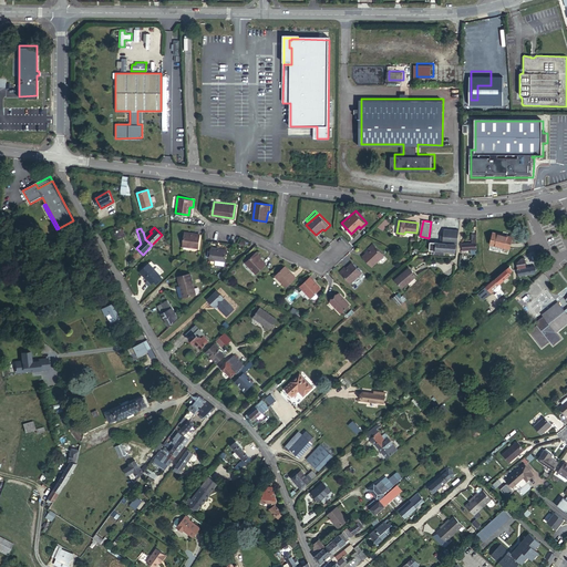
[(457,245),(459,245),(460,229),(445,228),(443,243),(457,245)]
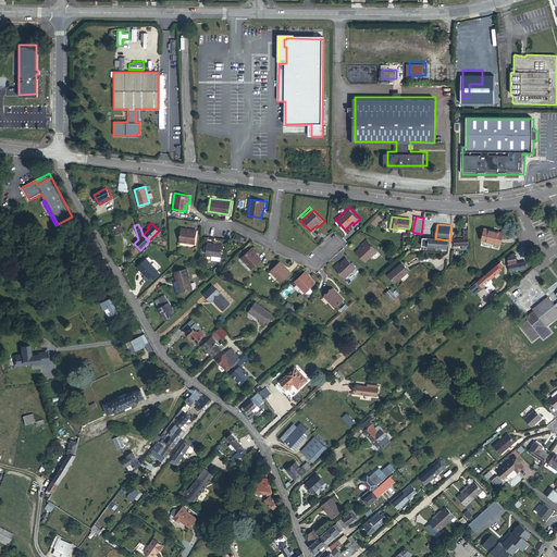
[(116,225),(111,227),(114,235),(120,232),(116,225)]
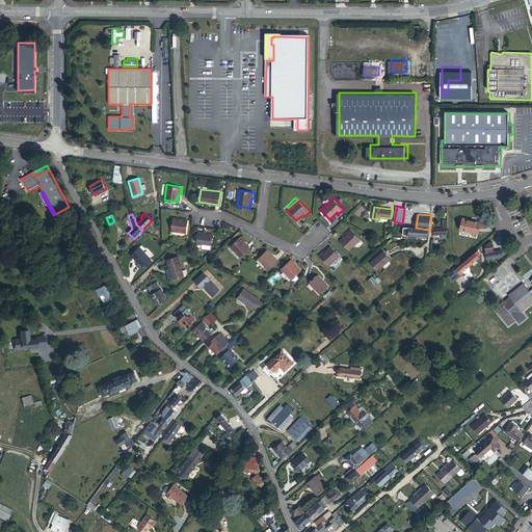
[(187,219),(171,216),(169,231),(185,233),(187,219)]
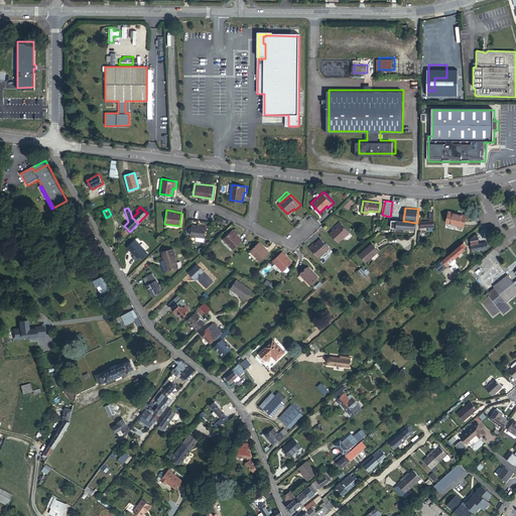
[(465,216),(446,212),(444,221),(462,226),(465,216)]
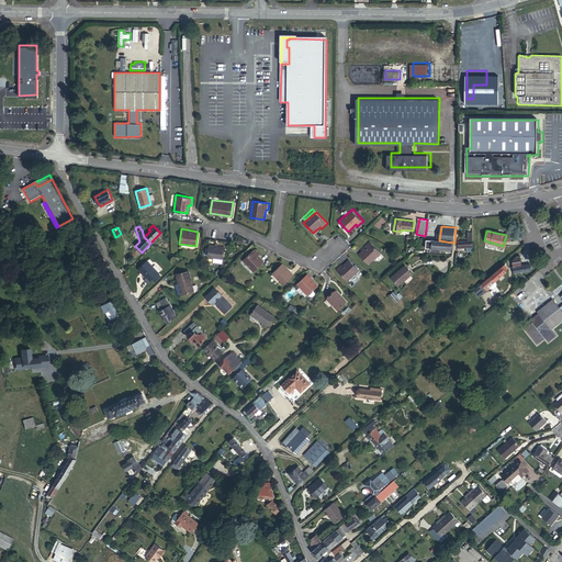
[(453,243),(439,240),(427,240),(426,247),(430,248),(439,248),(453,249),(453,243)]
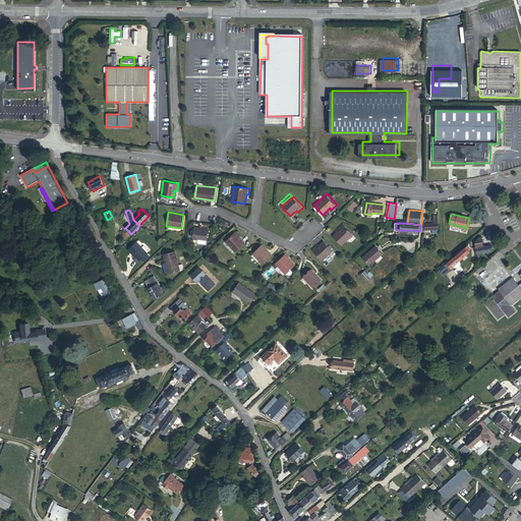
[(354,235),(344,224),(338,229),(340,231),(334,235),(343,245),(354,235)]
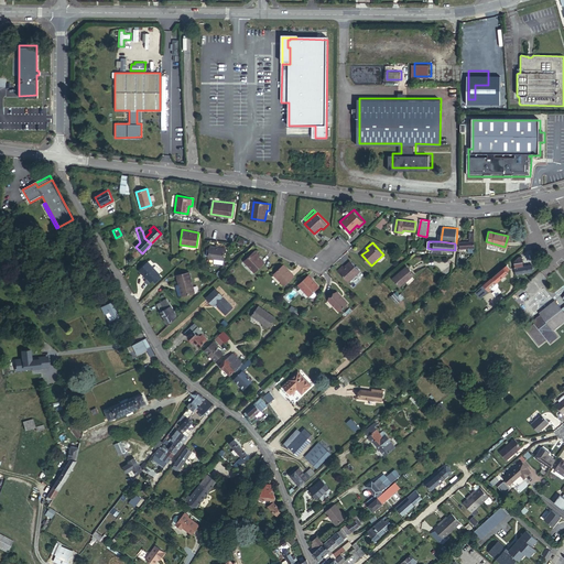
[(208,259),(213,259),(225,261),(226,247),(209,246),(208,259)]
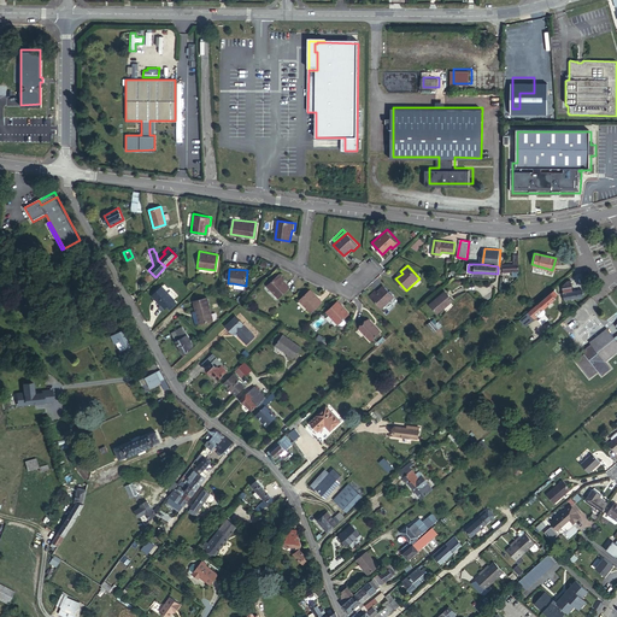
[(278,272),(264,285),(277,298),(288,288),(282,281),(285,280),(278,272)]
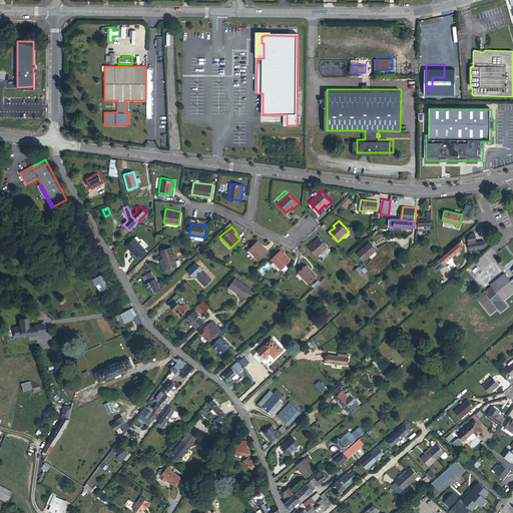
[(475,232),(471,233),(468,237),(470,248),(485,245),(484,239),(477,241),(475,232)]
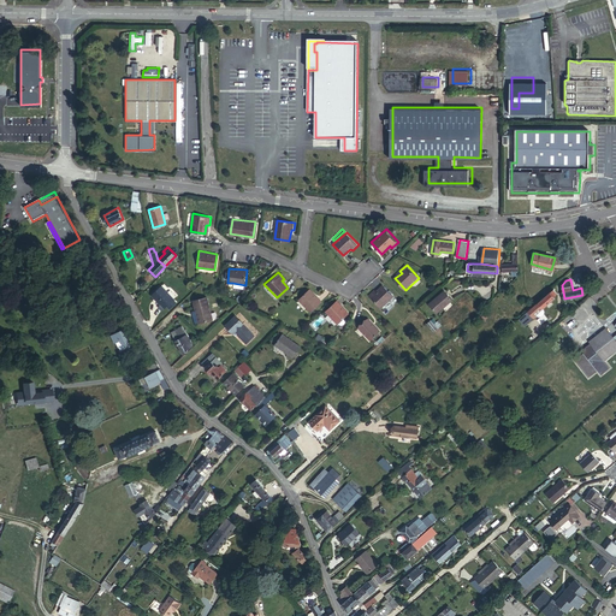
[(373,289),(367,294),(379,307),(394,295),(383,284),(375,290),(373,289)]
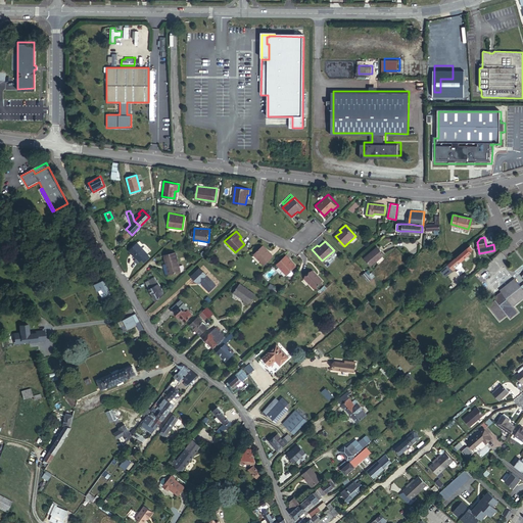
[(147,256),(135,244),(127,252),(131,256),(132,256),(136,260),(134,264),(137,266),(147,256)]
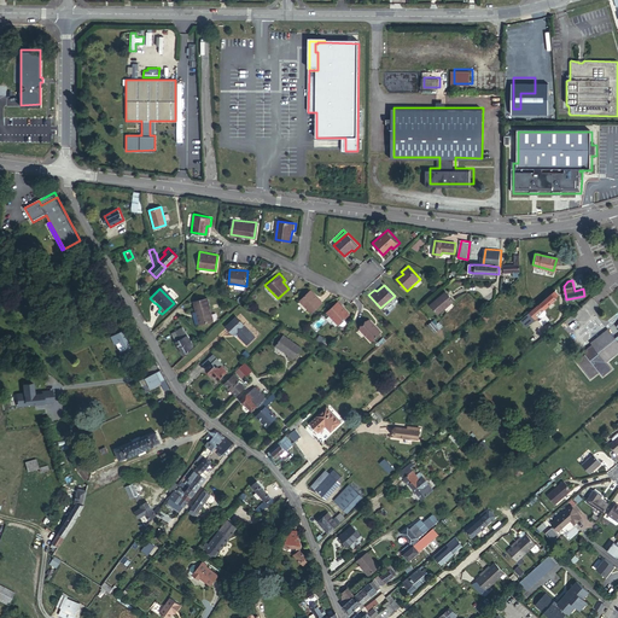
[(309,289),(297,299),(309,313),(321,302),(309,289)]
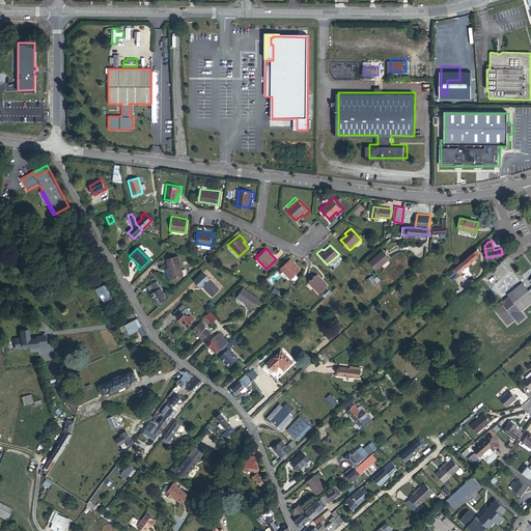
[(464,263),(466,267),(478,256),(477,254),(480,251),(477,248),(446,276),(449,279),(458,270),(458,269),(464,263)]
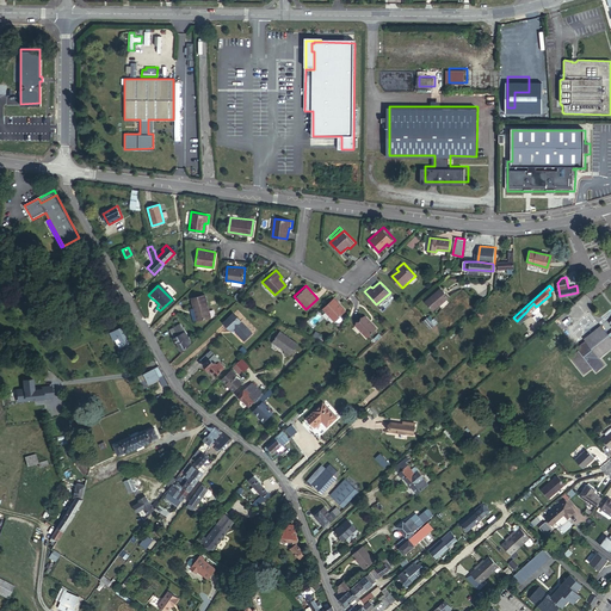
[(38,296),(30,287),(24,291),(32,301),(38,296)]
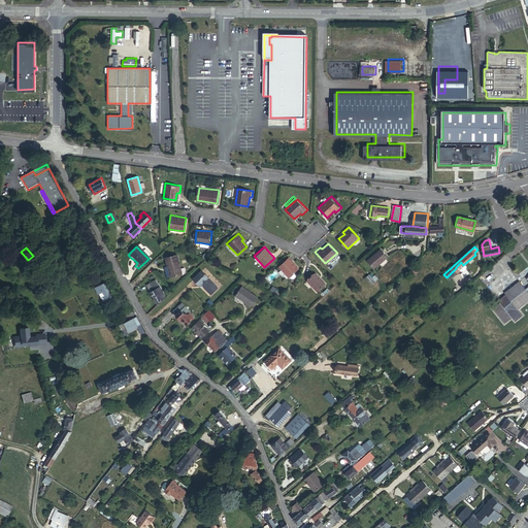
[(382,249),(368,260),(375,268),(389,256),(382,249)]
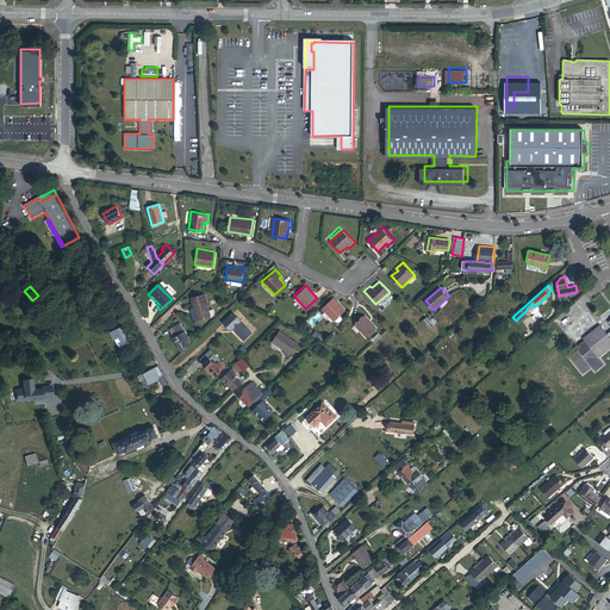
[(193,297),(195,307),(198,306),(200,318),(212,316),(207,294),(193,297)]
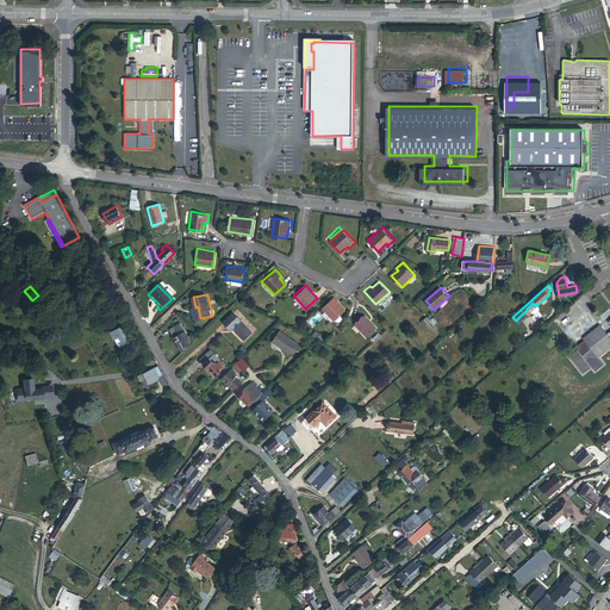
[(332,297),(321,307),(332,321),(334,319),(335,322),(337,322),(338,322),(341,321),(341,318),(341,316),(340,315),(343,311),(336,303),(337,302),(332,297)]
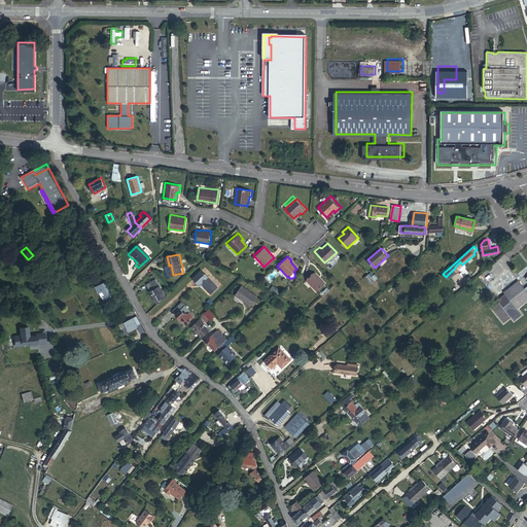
[(413,275),(417,271),(413,266),(408,270),(413,275)]
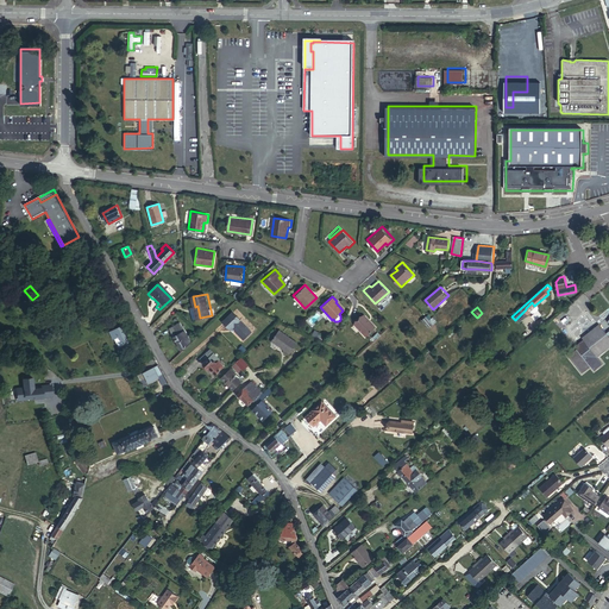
[(232,313),(223,322),(230,330),(232,328),(243,339),(251,332),(239,320),(240,320),(232,313)]
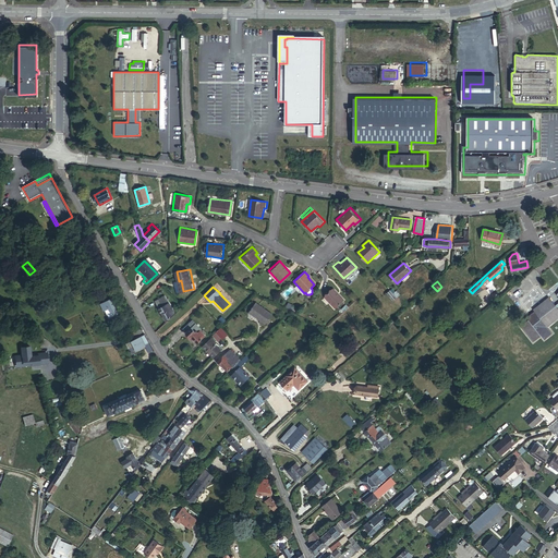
[(334,287),(324,295),(335,307),(344,299),(334,287)]
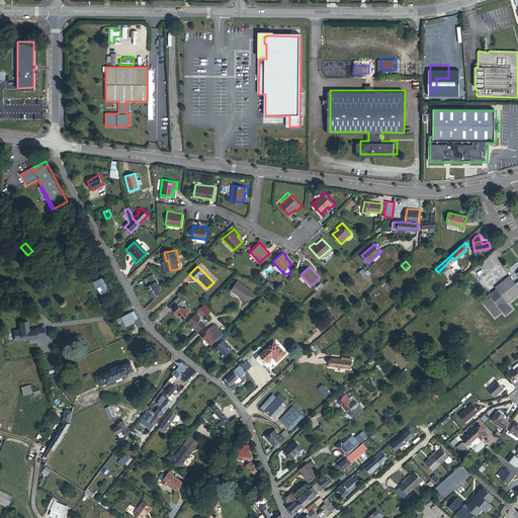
[(365,266),(361,269),(365,277),(370,274),(365,266)]
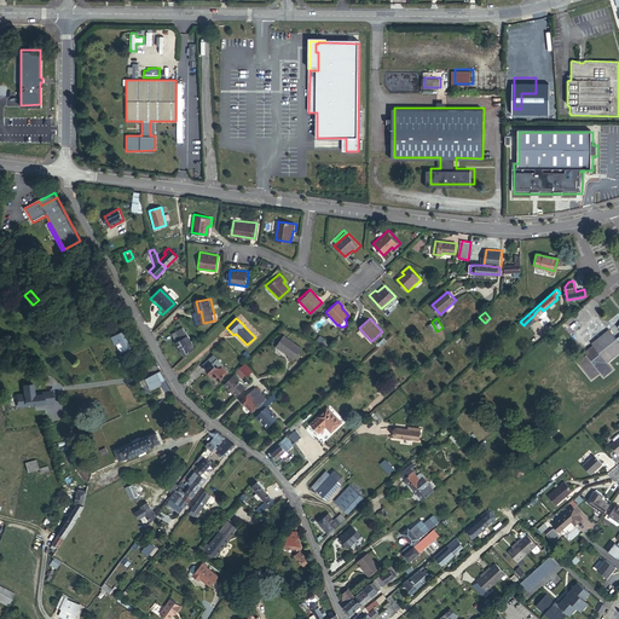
[(180,333),(185,330),(183,327),(172,333),(184,354),(194,346),(187,335),(183,337),(180,333)]
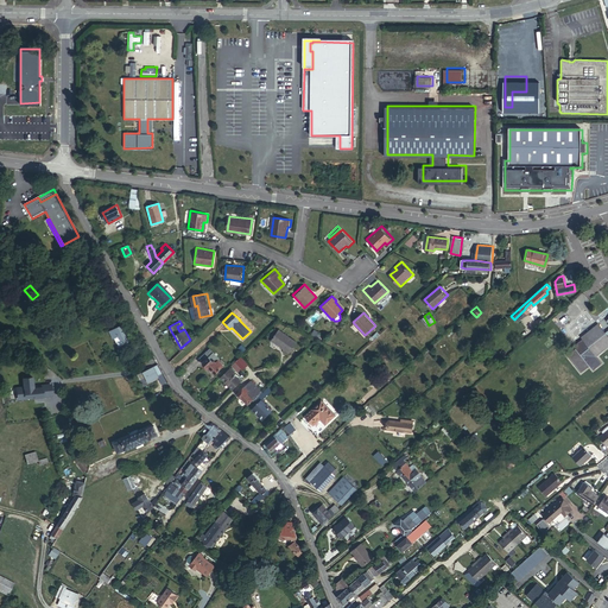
[(586,341),(597,355),(607,346),(607,334),(597,323),(582,336),(583,337),(586,341)]
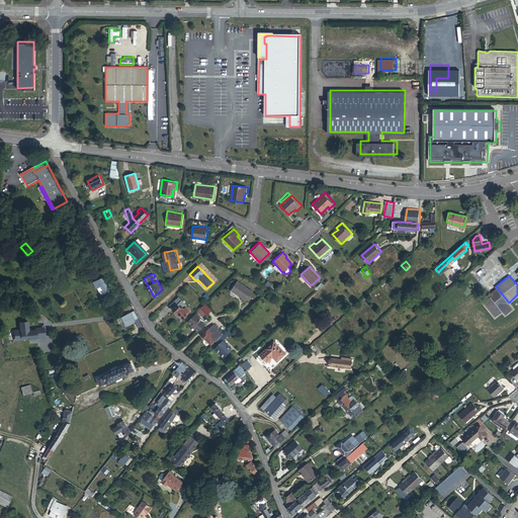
[(104,278),(103,278),(98,280),(99,281),(94,283),(97,289),(98,289),(101,296),(114,290),(110,282),(106,283),(104,278)]
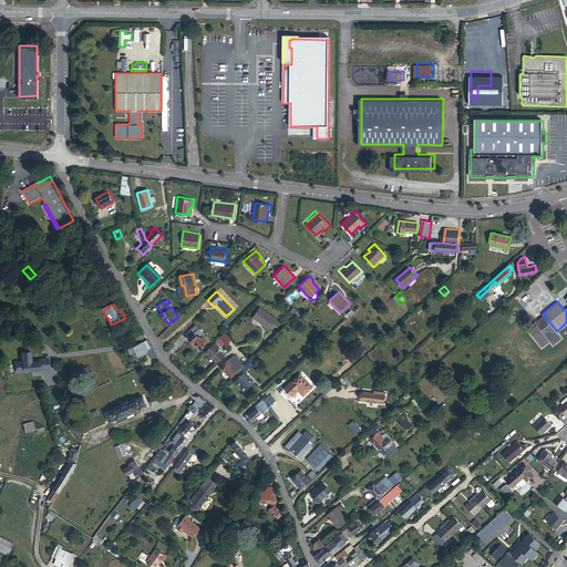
[(261,307),(254,317),(270,329),(278,319),(261,307)]
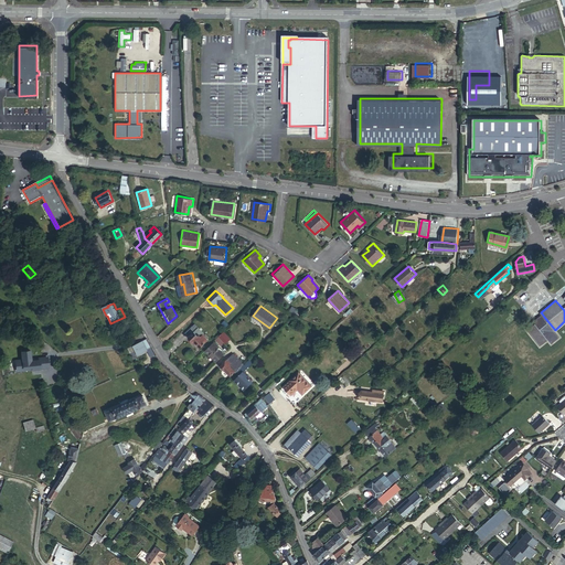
[(533,321),(535,323),(544,317),(542,313),(533,321)]
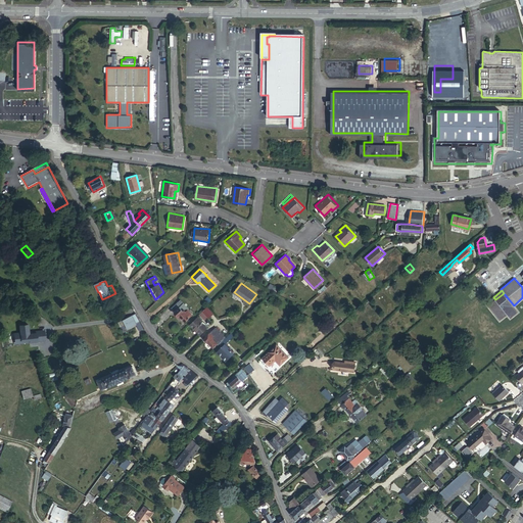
[(504,293),(495,299),(488,305),(501,320),(508,315),(511,318),(518,312),(514,305),(504,293)]
